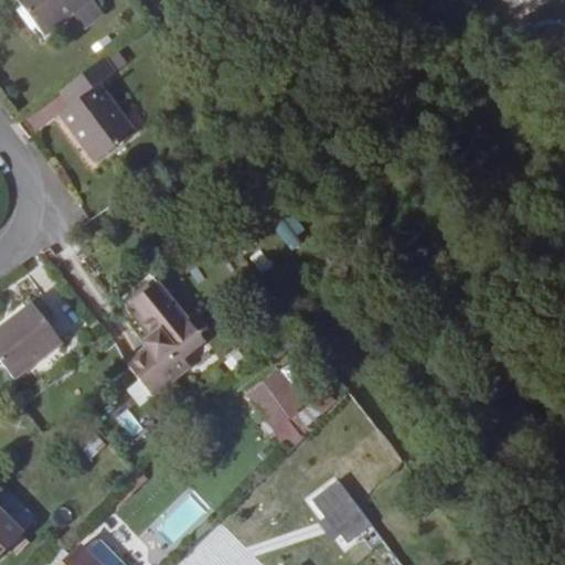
[(72,16),(92,0),(16,0),(43,36),(72,16)]
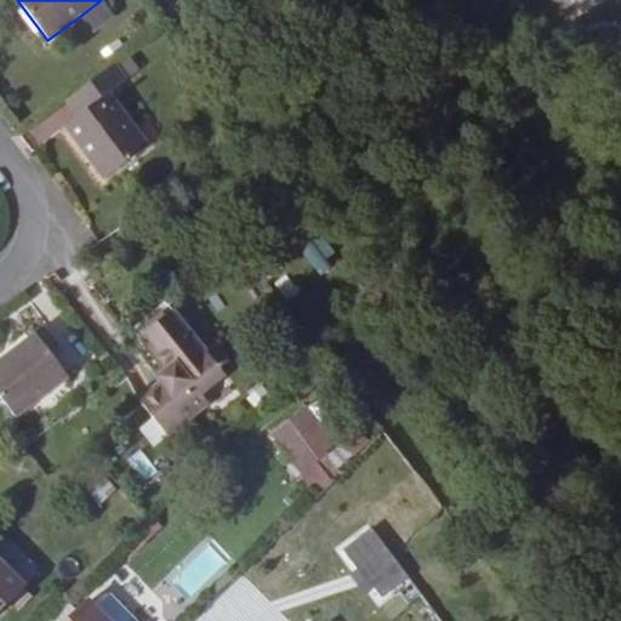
[(92,34),(115,17),(101,0),(79,17),(92,34)]
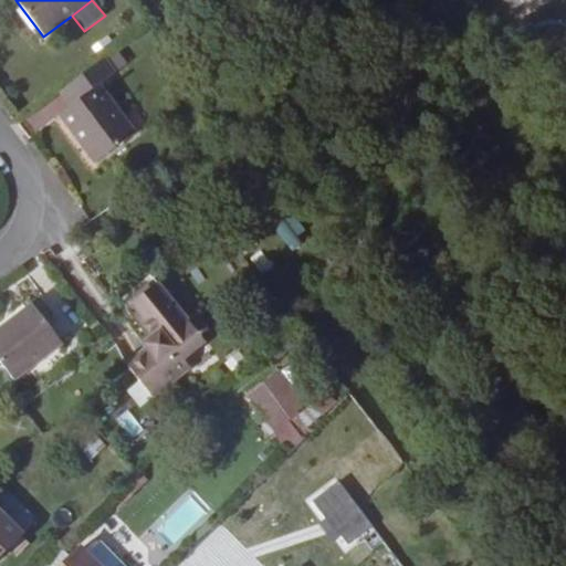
[(125,65),(115,51),(104,59),(114,73),(125,65)]
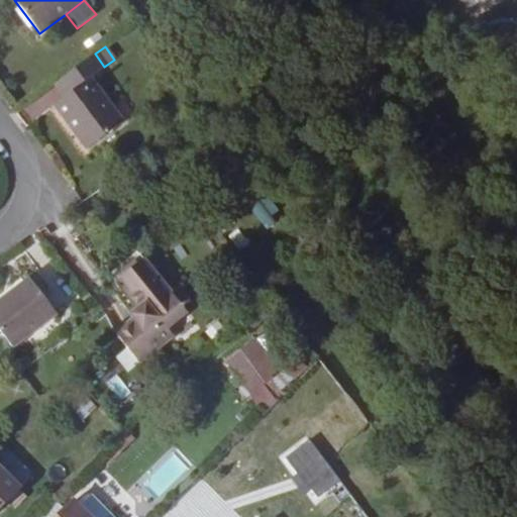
[(123,122),(90,78),(105,68),(104,67),(95,54),(55,85),(64,97),(54,105),(87,149),(123,122)]
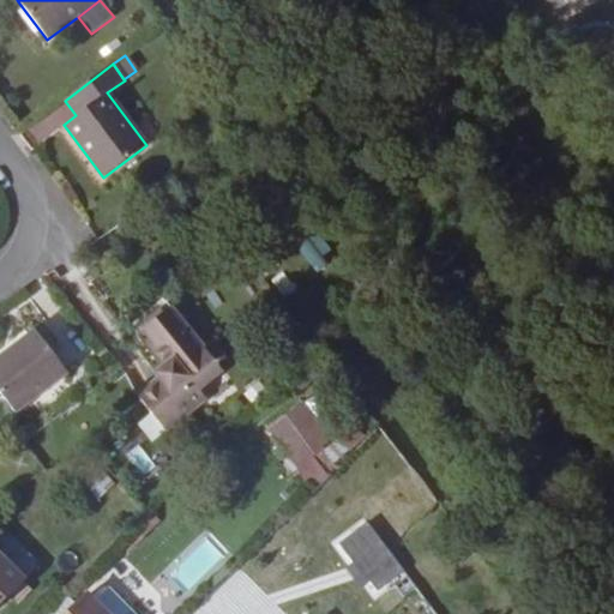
[(318,269),(330,251),(308,236),(295,254),(318,269)]
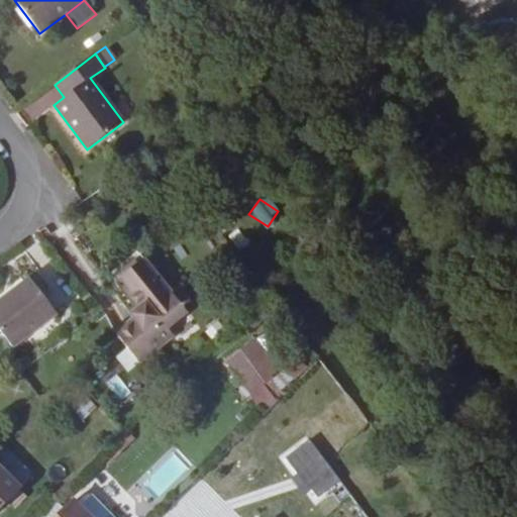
[(168,328),(186,312),(143,259),(116,280),(139,308),(130,315),(132,318),(115,334),(139,364),(174,336),(168,328)]
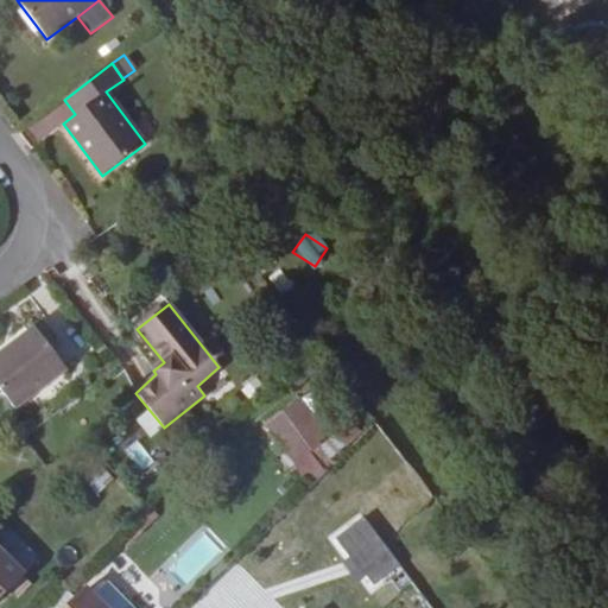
[(67,369),(35,328),(0,353),(0,388),(16,409),(67,369)]
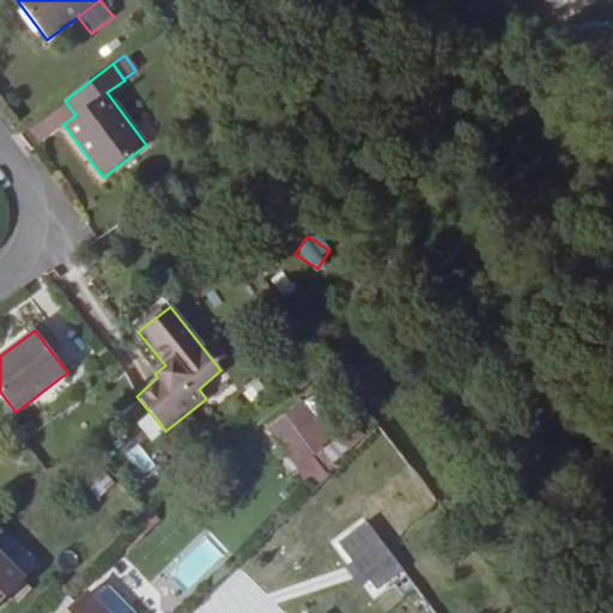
[(298,438),(284,419),(269,431),(283,449),(298,438)]
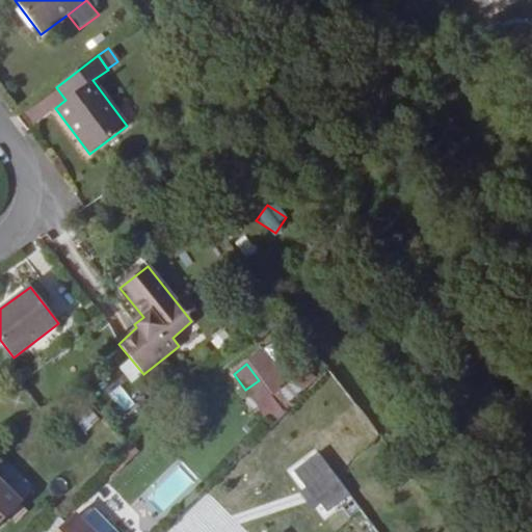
[(270,396),(259,380),(245,390),(258,406),(270,396)]
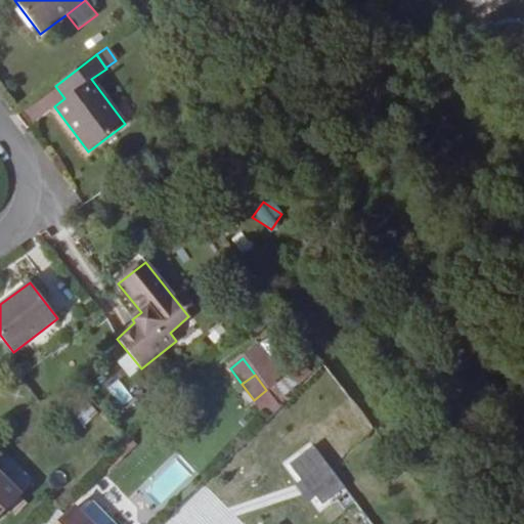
[(278,407),(266,390),(254,400),(267,419),(278,407)]
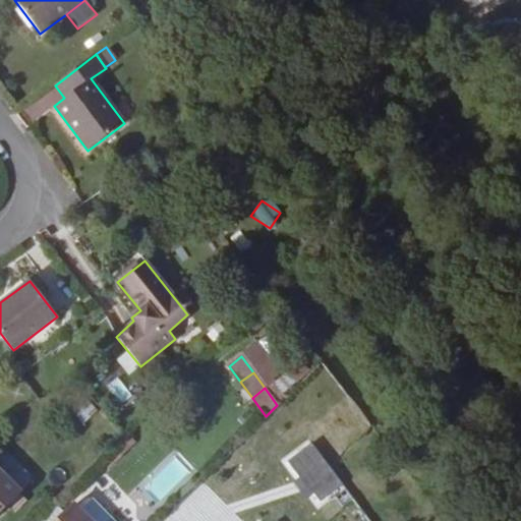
[(122,449),(129,443),(125,438),(117,444),(122,449)]
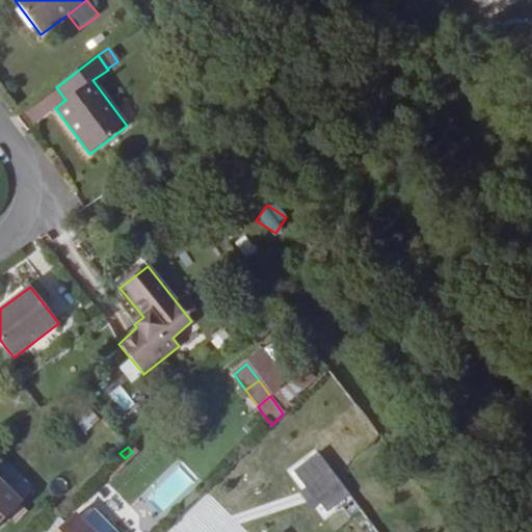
[(328,476),(313,456),(301,466),(317,485),(328,476)]
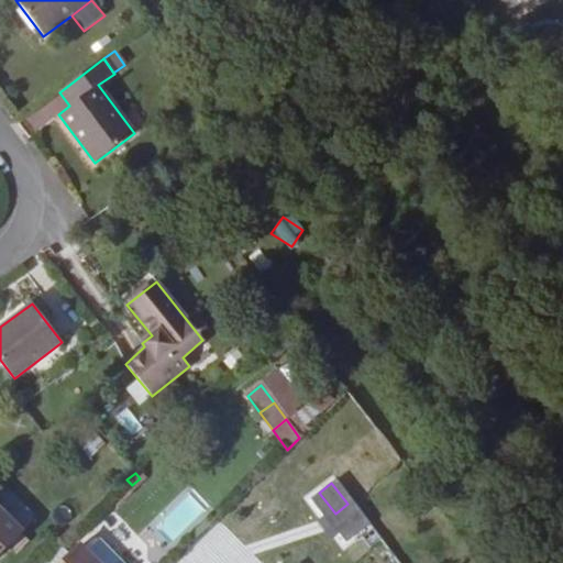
[(0,552),(21,531),(0,510),(0,552)]
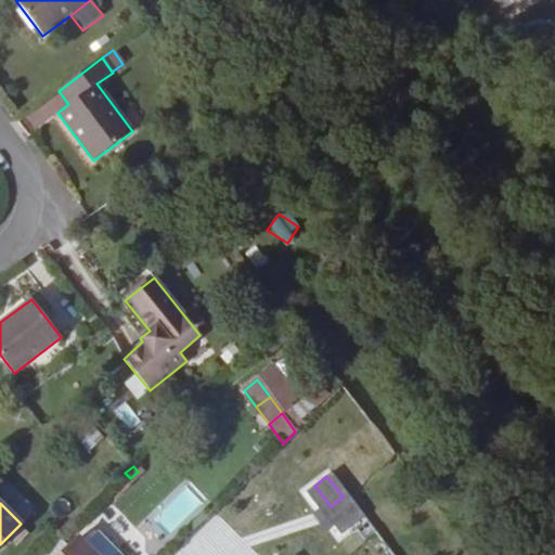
[(82,542),(95,554),(118,554),(98,533),(92,532),(82,542)]
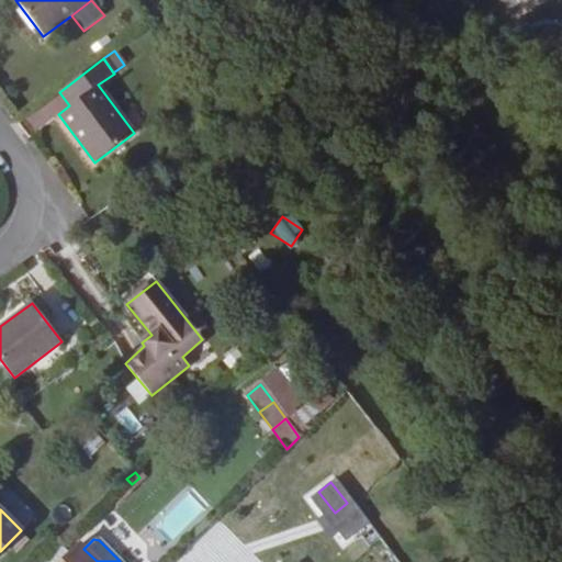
[(96,561),(83,549),(80,544),(62,561),(96,561)]
